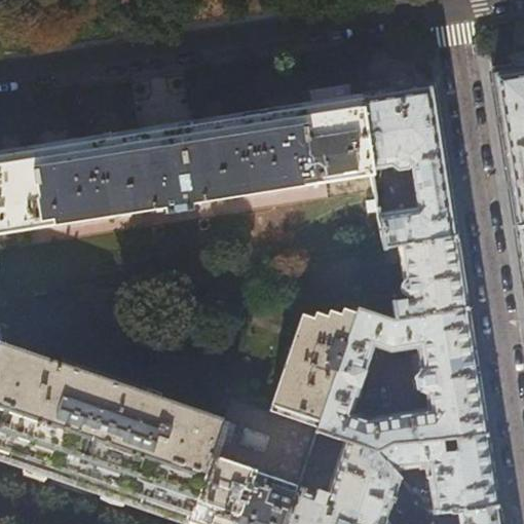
[(523,68),(493,73),(503,136),(518,225),(523,224),(523,68)]
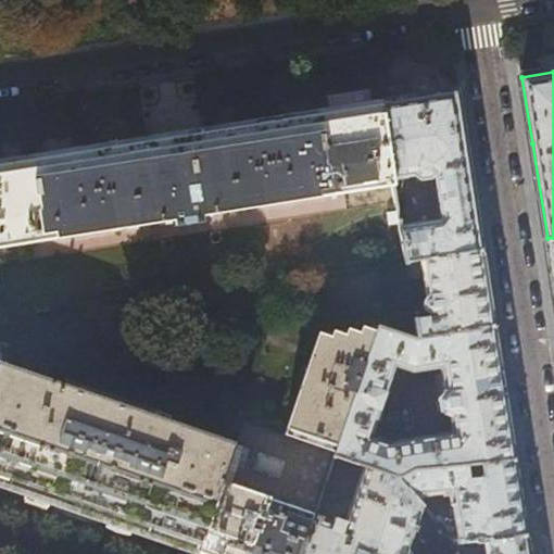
[(420,93),(382,99),(405,254),(406,260),(483,248),(469,159),(458,88),(420,93)]
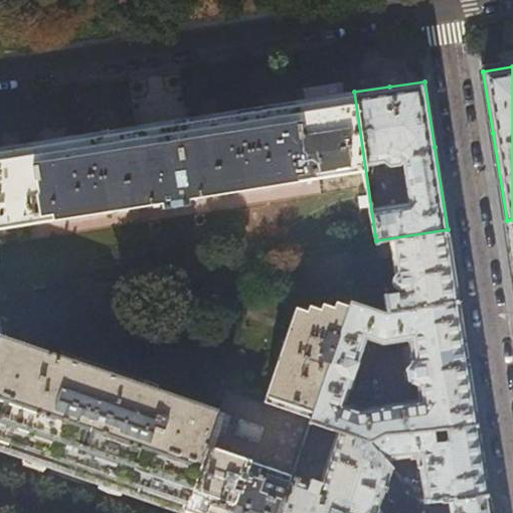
[(14,145),(0,147),(0,226),(160,202),(161,208),(185,204),(184,198),(365,170),(354,92),(277,104),(162,122),(14,145)]
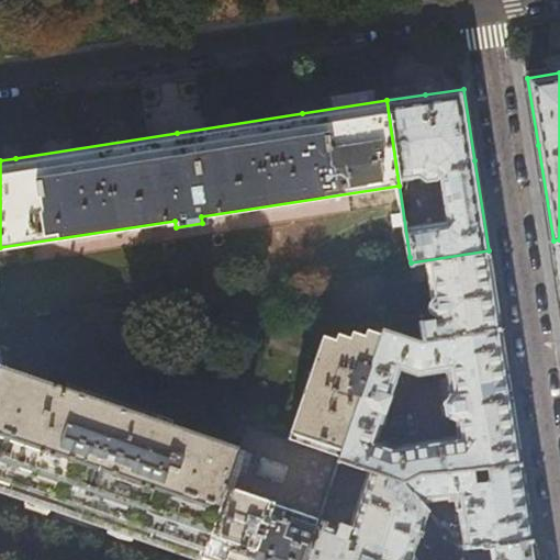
[(494,291),(489,250),(411,262),(413,280),(429,278),(432,297),(429,298),(430,301),(428,303),(428,308),(432,312),(434,313),(438,314),(441,313),(441,317),(420,322),(423,340),(424,340),(501,327),(494,291)]
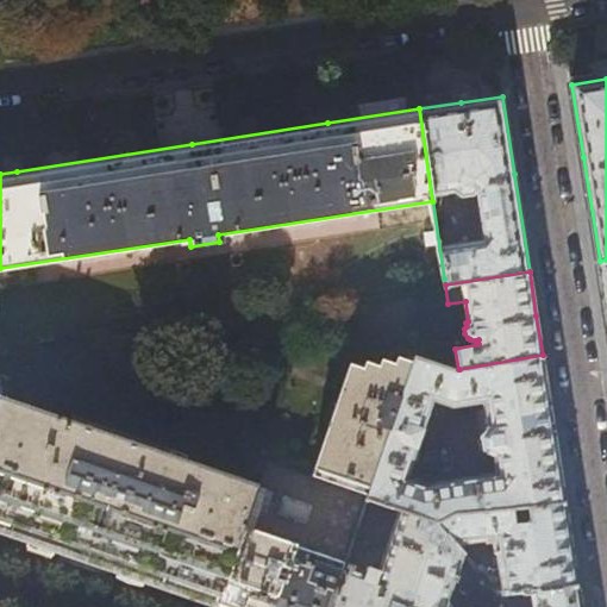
[(56,421),(0,401),(0,525),(93,558),(188,590),(218,601),(216,606),(330,606),(345,563),(368,496),(415,355),(346,369),(310,481),(264,465),(256,492),(196,471),(200,462),(58,414),(56,421)]
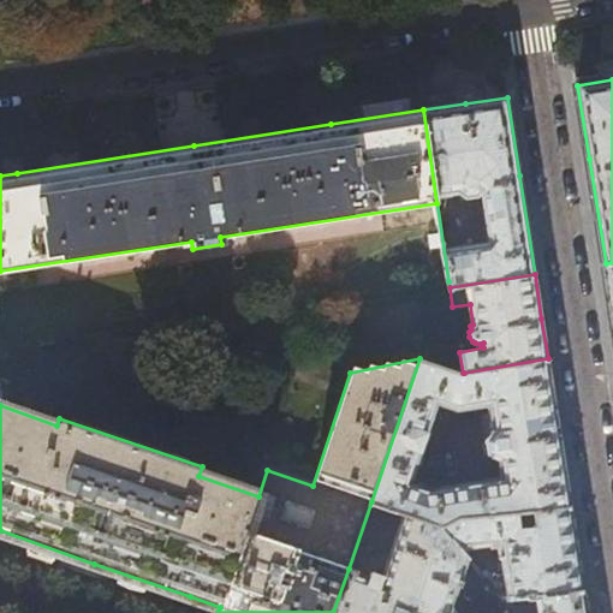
[(463,373),(420,358),(372,501),(404,512),(440,524),(442,525),(571,506),(559,433),(548,358),(464,373),(463,373)]
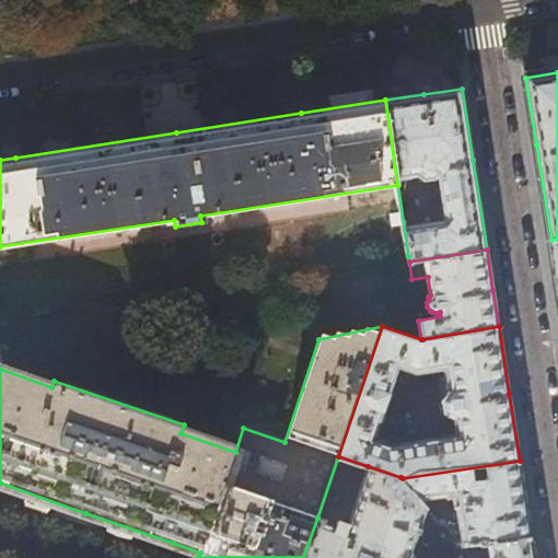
[(525,499),(520,461),(403,478),(420,498),(456,493),(461,523),(455,523),(445,513),(440,520),(461,544),(490,541),(531,536),(525,499)]
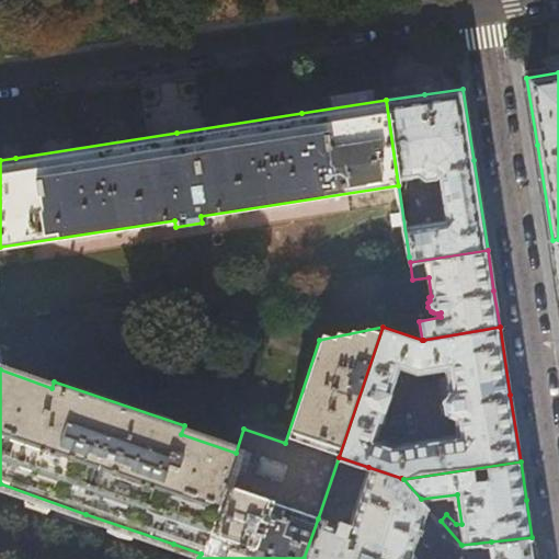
[(375,558),(401,478),(368,467),(351,523),(342,520),(340,525),(318,518),(304,558),(375,558)]
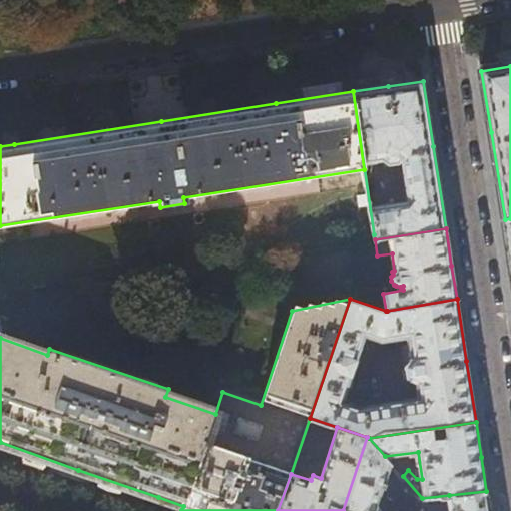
[(385,456),(369,438),(367,437),(343,510),(381,510),(380,507),(377,505),(392,463),(385,456)]
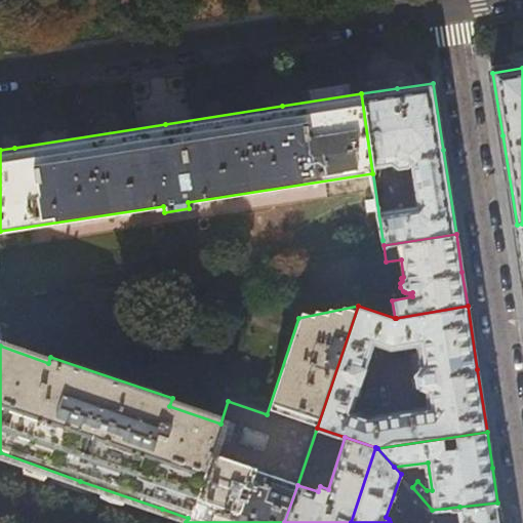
[(500,522),(497,503),(459,507),(461,522),(500,522)]
